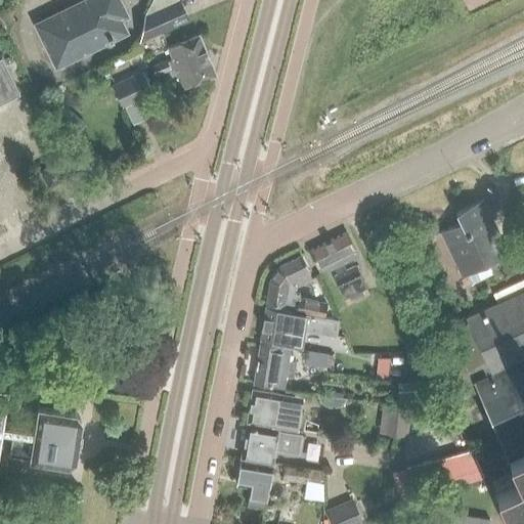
[(117,0),(85,0),(36,25),(55,64),(124,31),(118,18),(125,15),(117,0)]
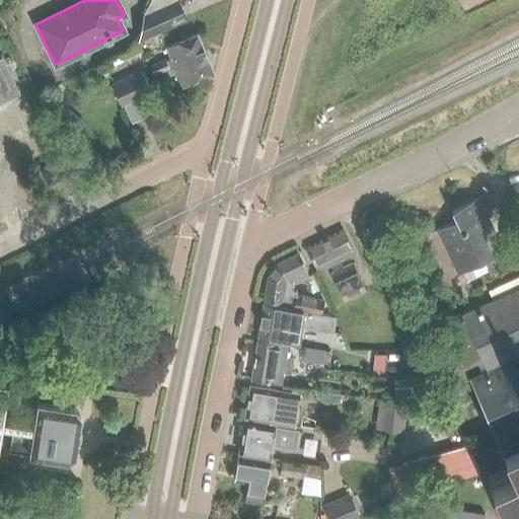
[(142,14),(136,42),(187,19),(178,0),(150,0),(149,1),(142,14)]
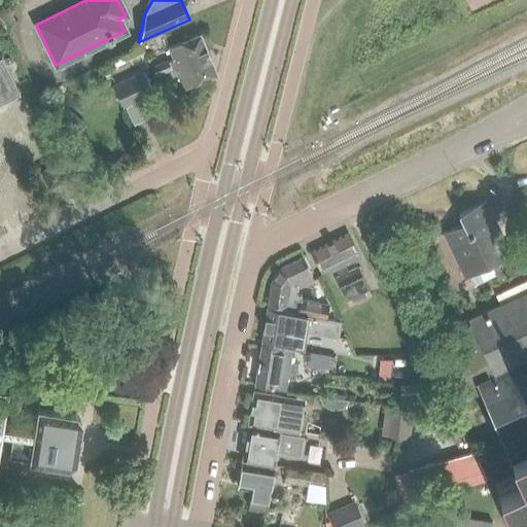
[(168,47),(185,89),(215,75),(200,34),(168,47)]
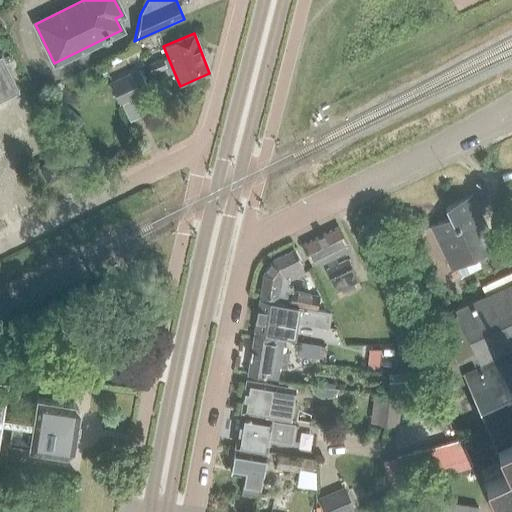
[(0,52),(0,97),(18,88),(0,53),(0,52)]
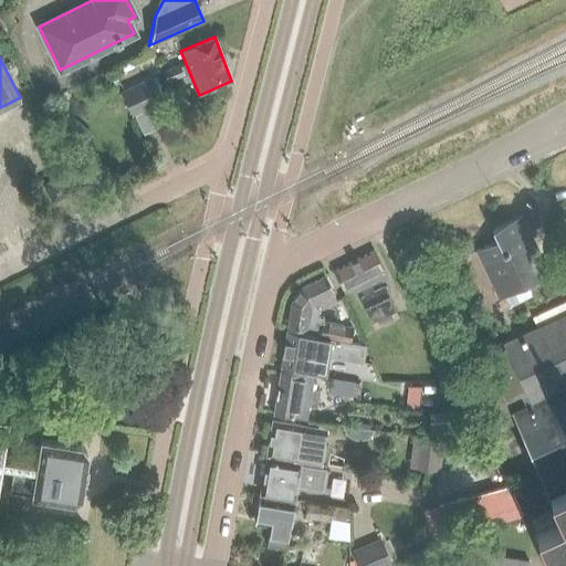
[(169,83),(185,76),(179,64),(164,71),(169,83)]
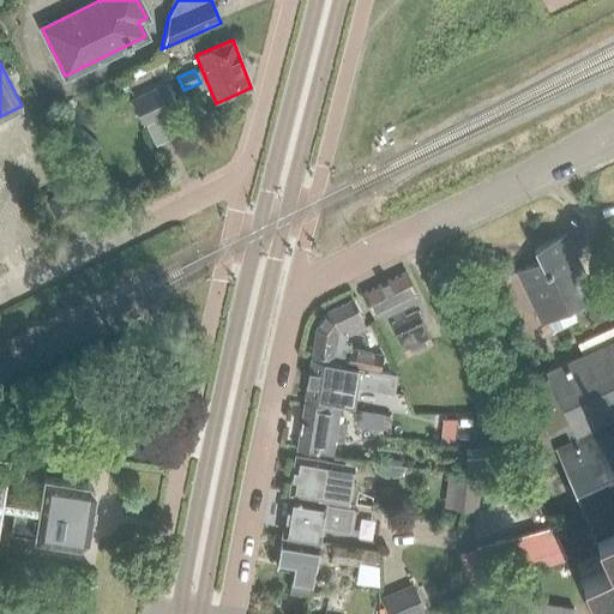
[(131,98),(143,125),(179,108),(167,82),(131,98)]
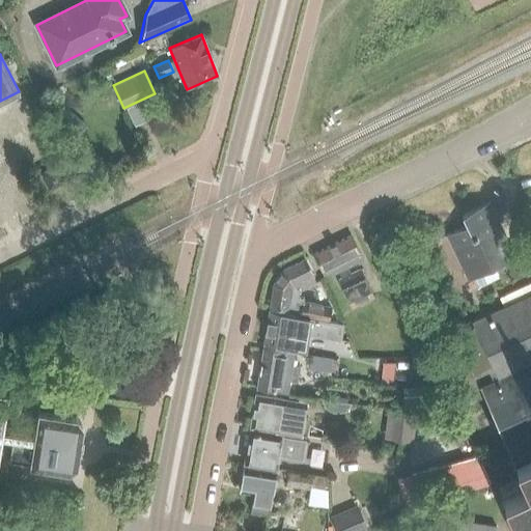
[(67,108),(58,118),(70,129),(79,119),(67,108)]
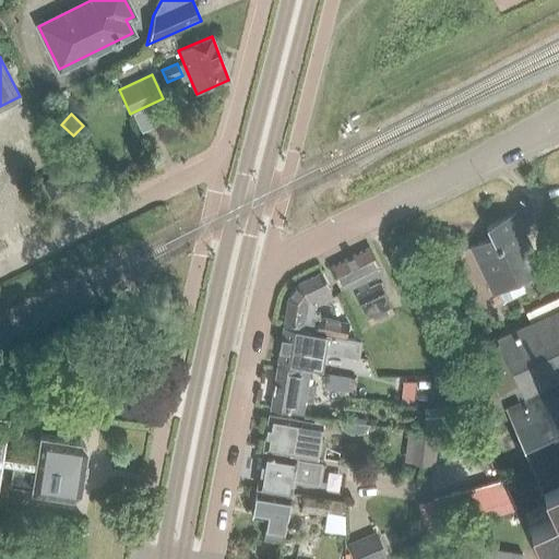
[(478,266),(491,294),(542,270),(514,212),(486,226),(490,237),(473,246),(483,264),(478,266)]
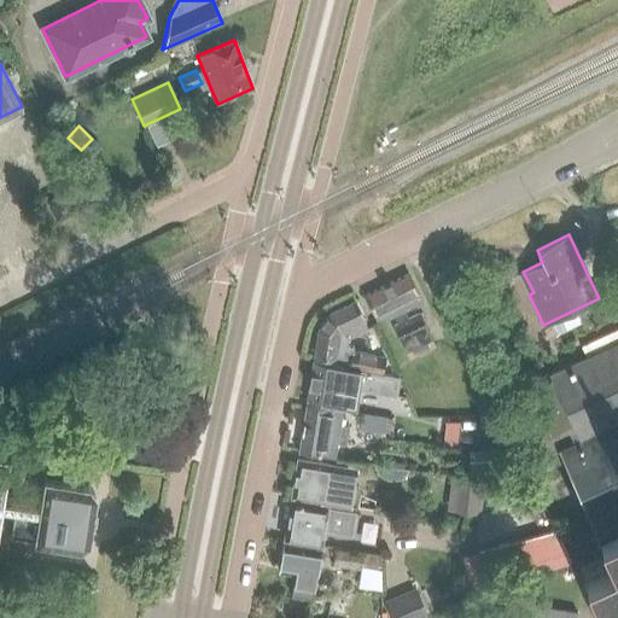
[(409,319),(404,310),(421,302),(408,274),(363,296),(378,324),(396,315),(400,322),(394,326),(408,359),(435,345),(419,314),(409,319)]
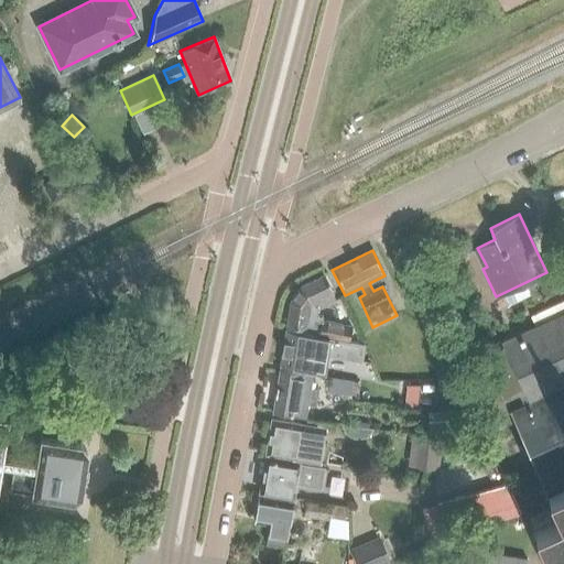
[(317,308),(335,300),(331,291),(332,291),(323,274),(302,284),(290,302),(285,326),(318,332),(318,336),(348,342),(350,326),(325,322),(325,323),(322,322),(322,316),(316,315),(317,308)]
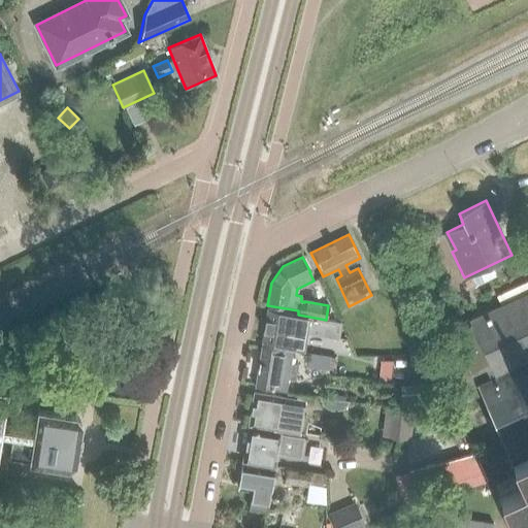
[(476,386),(509,457),(518,475),(494,486),(514,527),(527,527),(527,292),(469,320),(471,324),(452,333),(470,374),(490,366),(495,376),(476,386)]
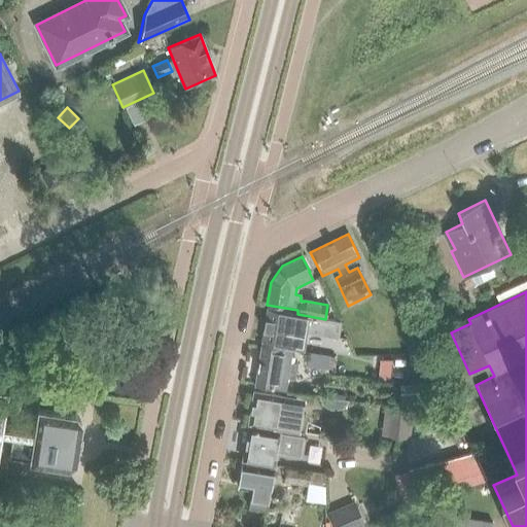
[(305,332),(336,338),(339,321),(289,313),(289,312),(267,308),(260,341),(302,348),(305,332)]
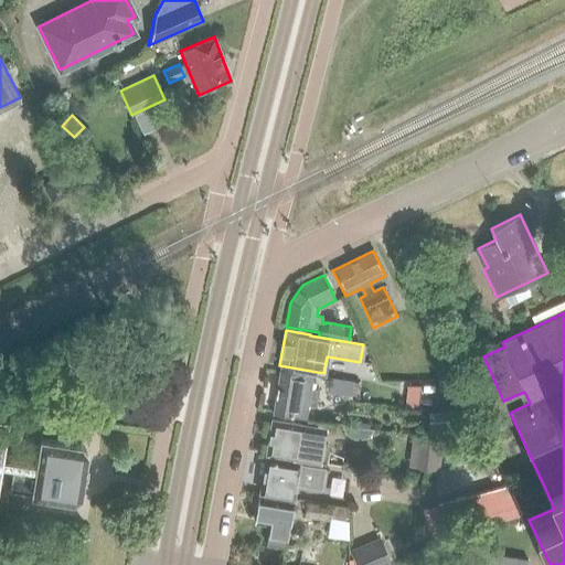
[(306,418),(307,406),(315,407),(318,390),(310,388),(312,375),(279,370),(273,413),(306,418)]
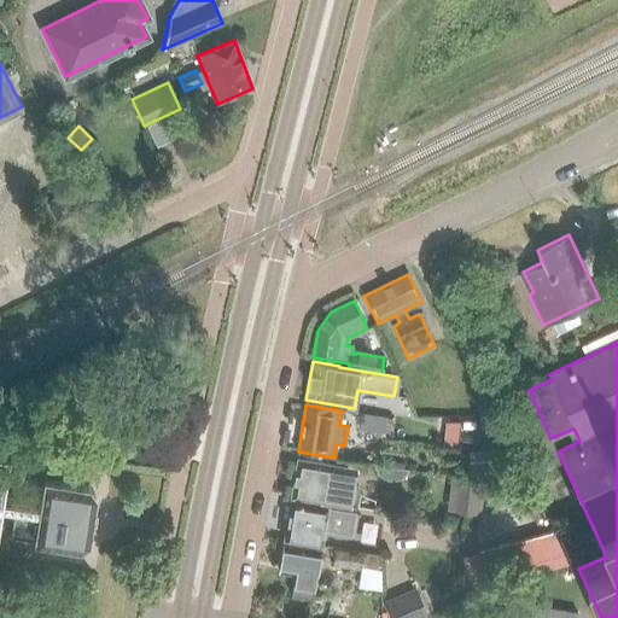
[(362,413),(359,431),(383,436),(385,418),(362,413)]
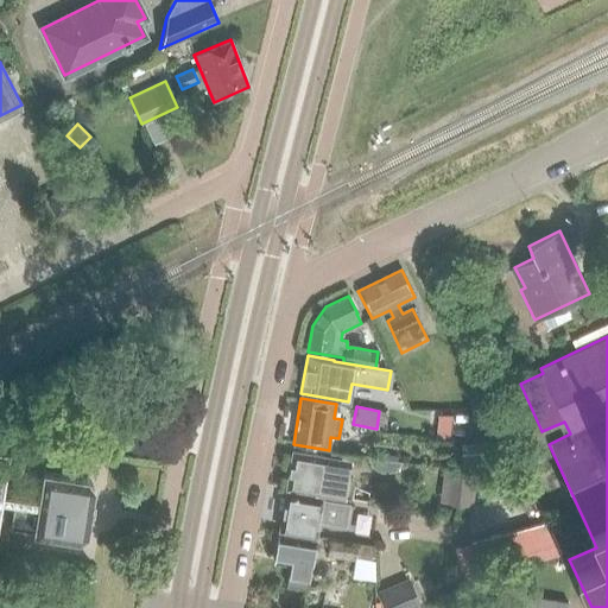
[(0,504),(1,500),(13,502),(10,529),(33,532),(77,539),(86,532),(93,488),(87,479),(43,472),(39,498),(2,492),(8,449),(5,449),(10,418),(0,423),(0,504)]
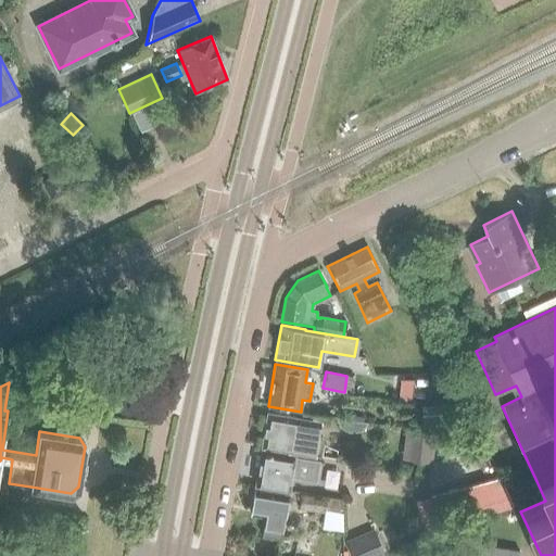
[(443,405),(421,406),(422,426),(444,425),(443,405)]
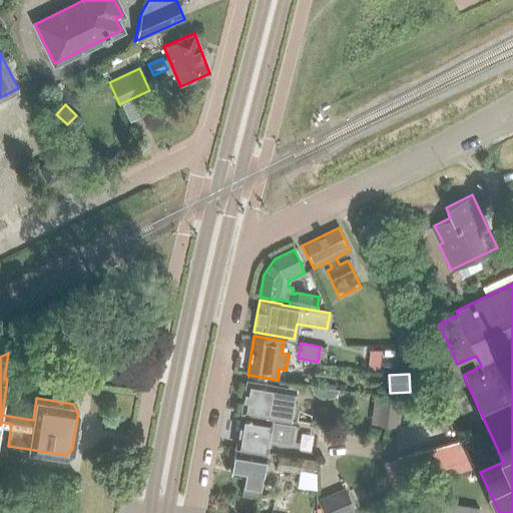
[(292,400),(294,389),(246,381),(241,412),(295,421),(298,409),(297,405),(295,401),(292,400)]
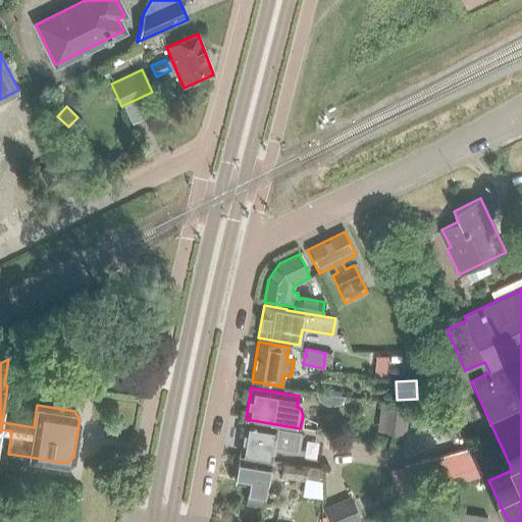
[(383,428),(404,431),(407,405),(386,402),(383,428)]
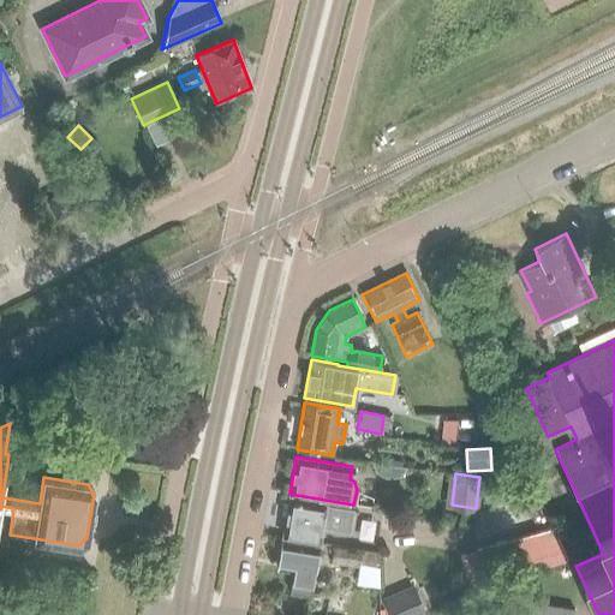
[(282,537),(318,542),(321,527),(350,532),(353,509),(324,506),(324,505),(288,499),(282,537)]
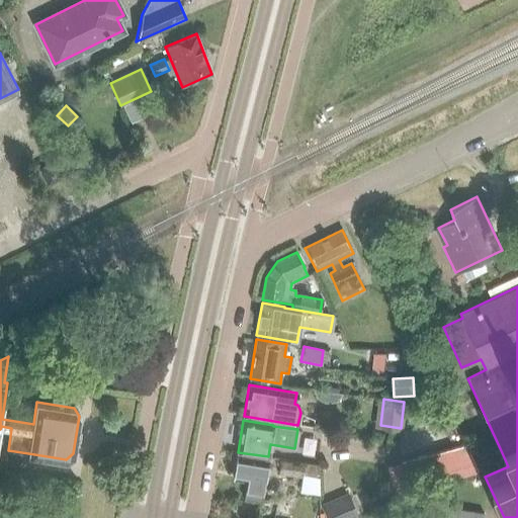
[(465,444),(414,457),(420,479),(453,470),(455,478),(477,471),(465,444)]
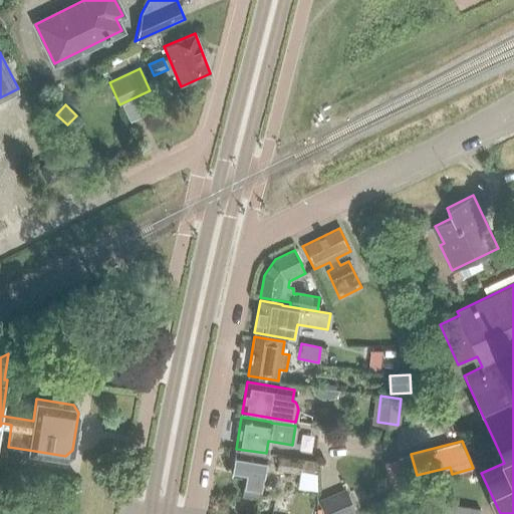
[(242,495),(259,498),(265,457),(235,453),(232,475),(245,477),(242,495)]
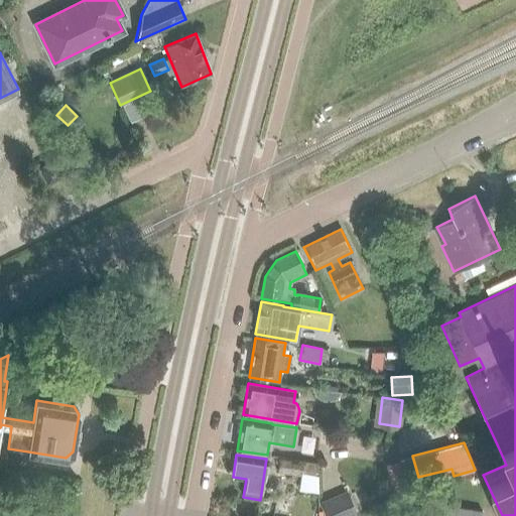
[(277,472),(301,476),(301,474),(313,476),(315,463),(275,456),(274,462),(279,463),(277,472)]
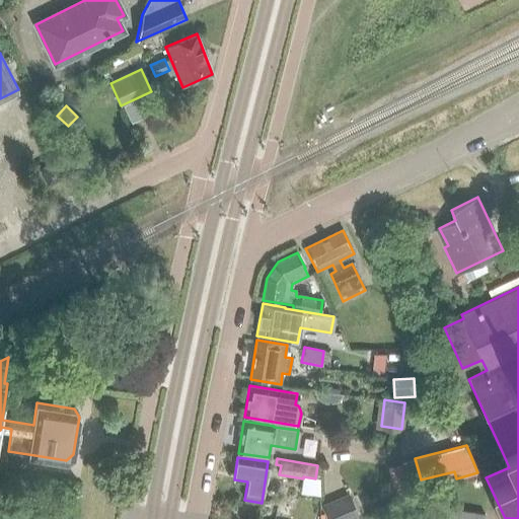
[(415,458),(401,462),(408,484),(421,479),(415,458)]
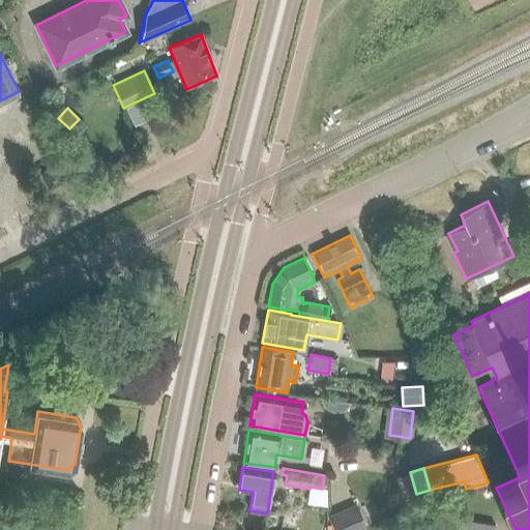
[(330,520),(334,529),(363,529),(365,529),(357,508),(330,520)]
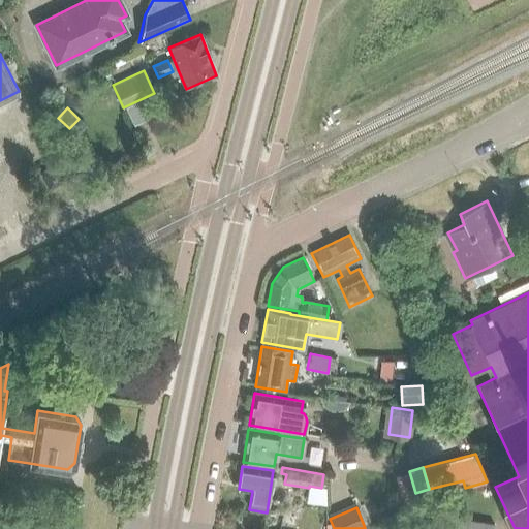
[(492,528),(493,524),(432,514),(430,524),(415,522),(413,528),(492,528)]
